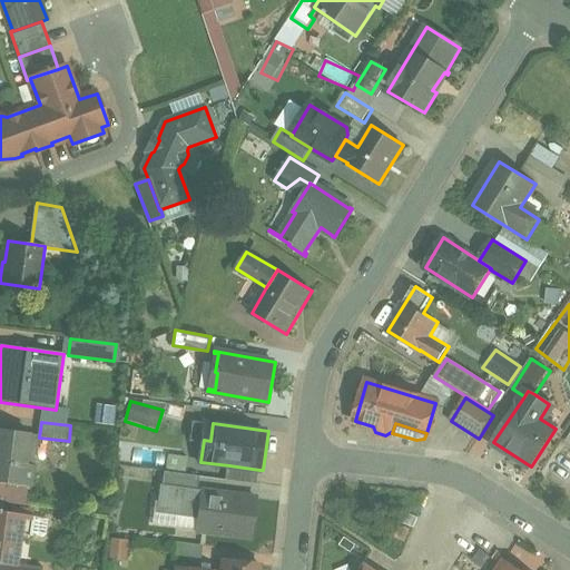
[(31,433),(0,429),(0,482),(30,487),(33,465),(27,464),(31,433)]
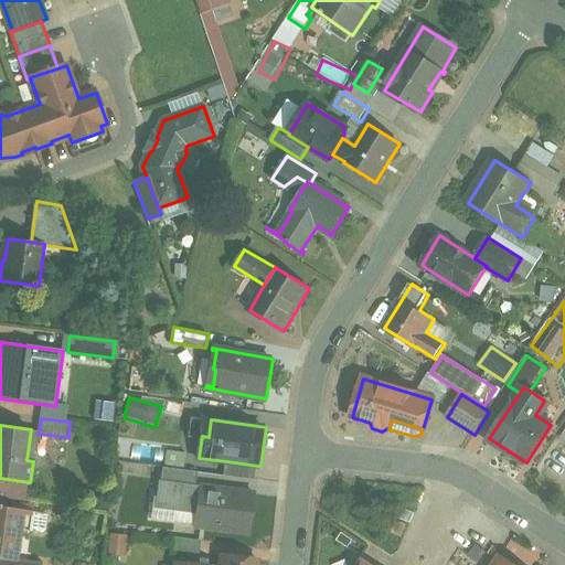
[(187,466),(188,454),(168,451),(167,465),(187,466)]
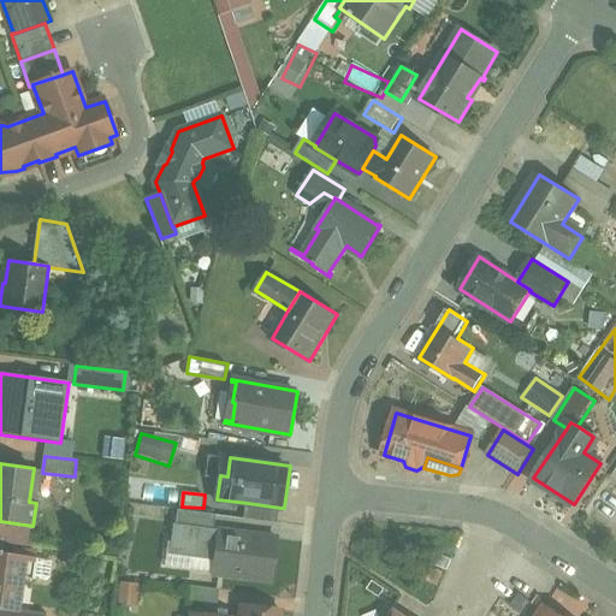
[(280,508),(248,503),(246,517),(279,522),(280,508)]
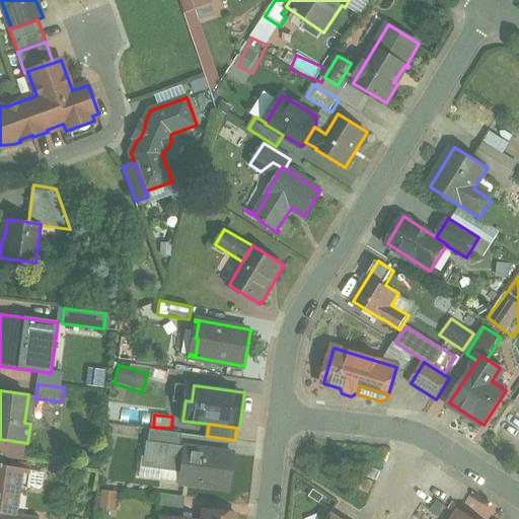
[(182,433),(150,429),(149,440),(180,444),(182,433)]
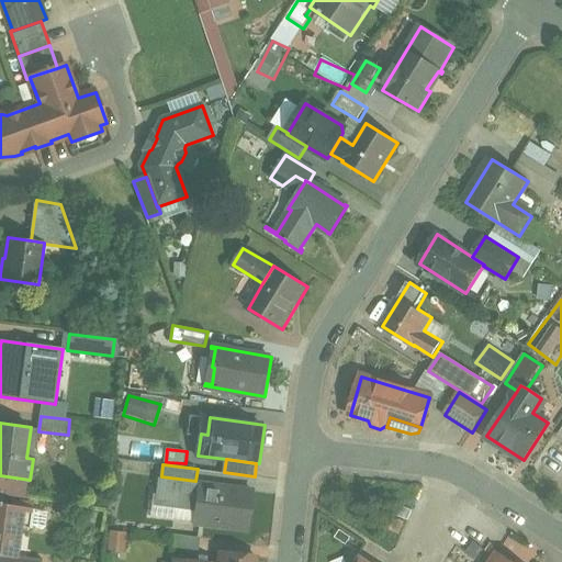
[(195,481),(161,476),(158,497),(198,503),(195,523),(248,529),(254,490),(195,481)]
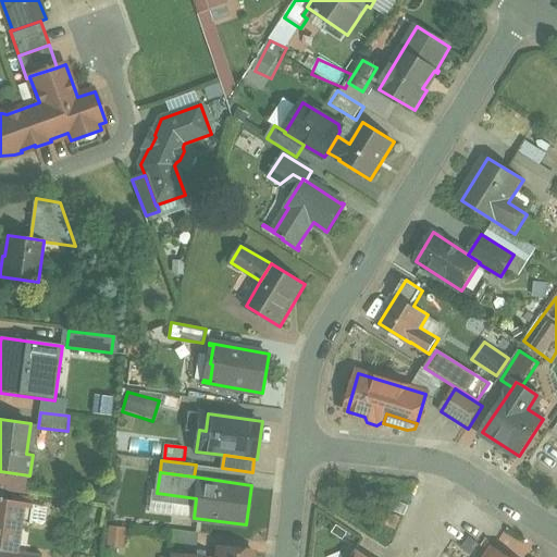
[(0,552),(17,555),(17,553),(23,523),(17,522),(20,506),(25,506),(25,504),(1,502),(1,499),(0,498),(0,552)]
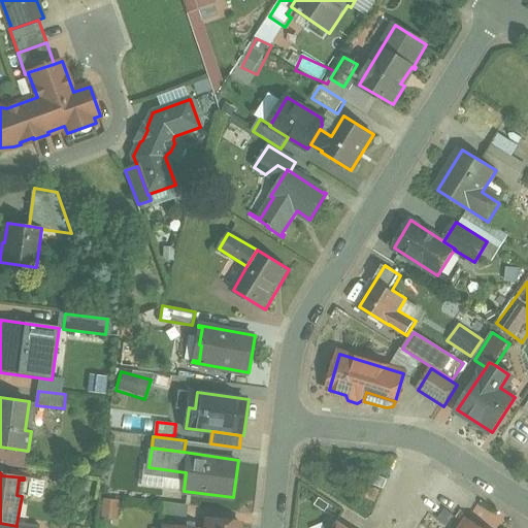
[(44,483),(33,480),(24,477),(24,480),(19,480),(17,495),(22,496),(31,497),(40,498),(43,496),(44,483)]
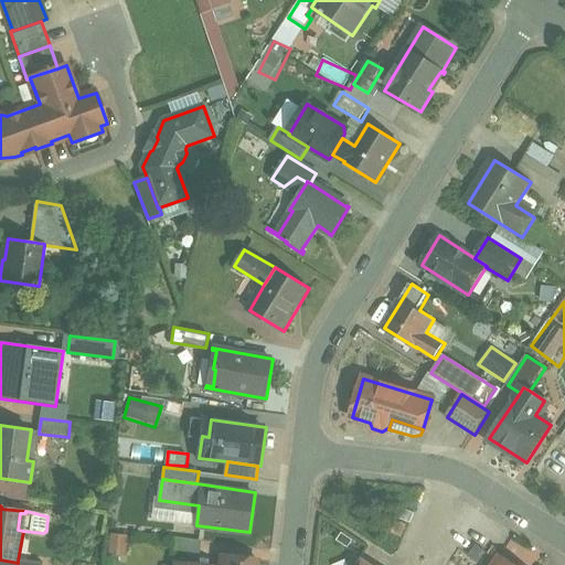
[(127,536),(112,534),(109,554),(125,555),(127,536)]
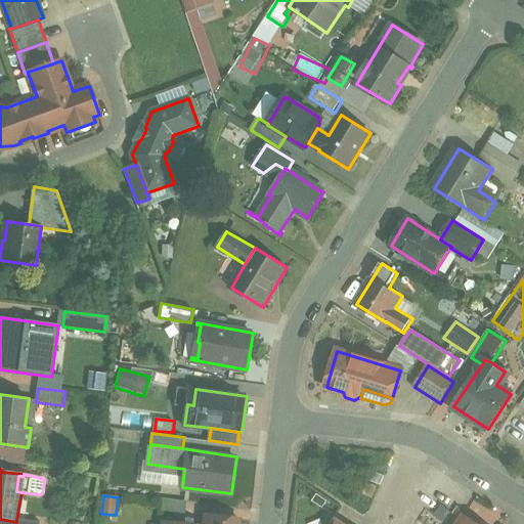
[(186,501),(163,498),(160,514),(184,516),(186,501)]
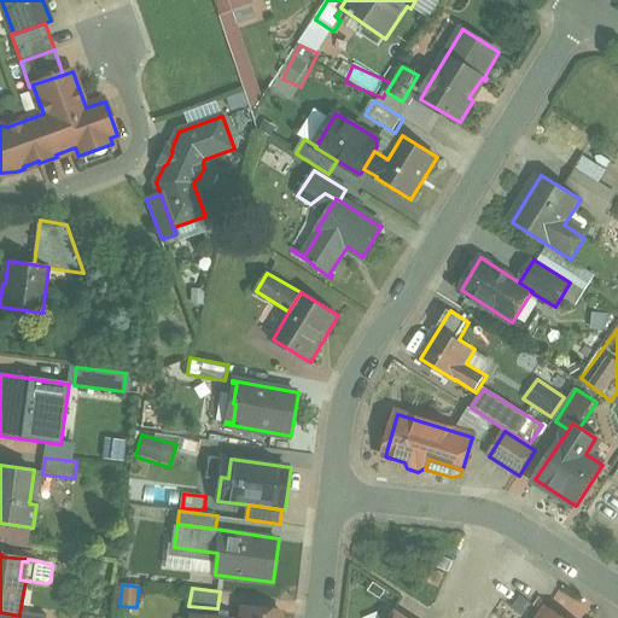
[(281,617),(283,612),(244,607),(242,617),(281,617)]
